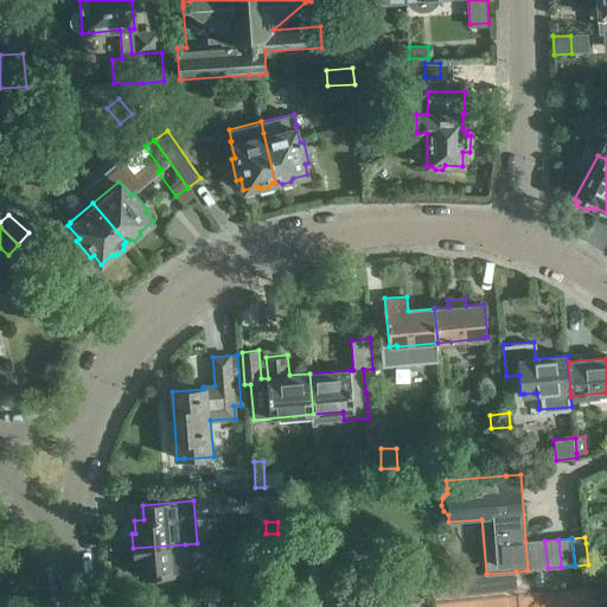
[(544,541),(525,542),(528,570),(548,568),(544,541)]
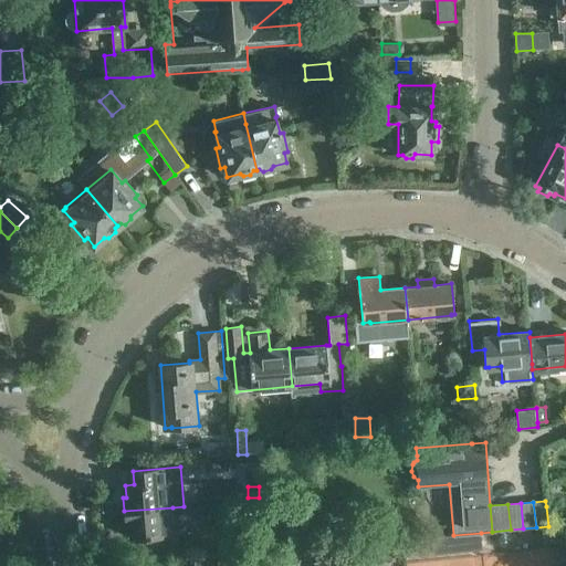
[(173,507),(124,511),(126,525),(129,525),(130,537),(153,536),(154,549),(180,547),(179,532),(175,533),(173,507)]
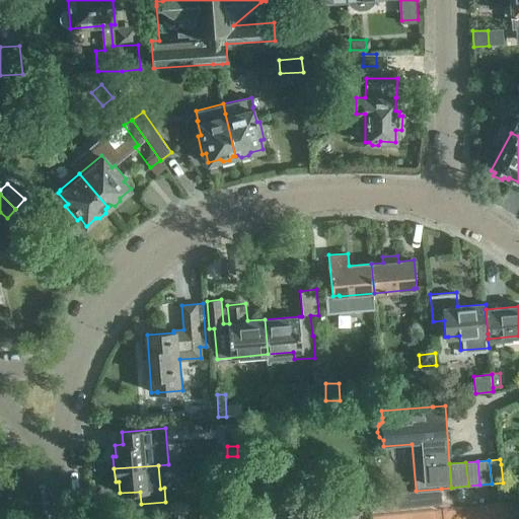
[(245,488),(245,476),(230,477),(231,488),(245,488)]
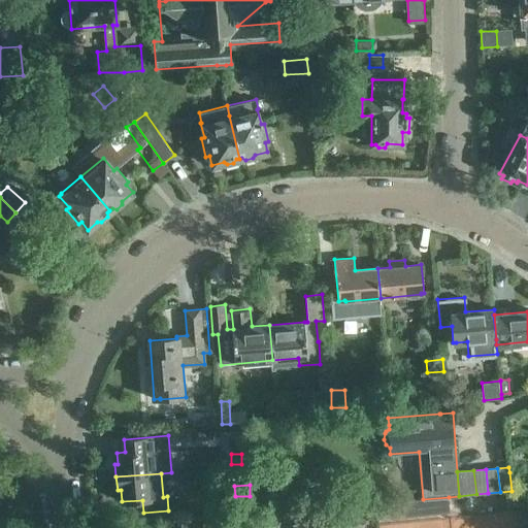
[(423,499),(402,501),(404,518),(450,513),(449,497),(423,499)]
